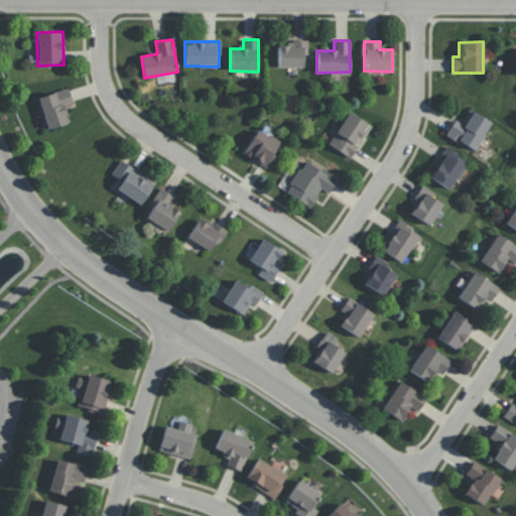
[(277,68),(302,68),(302,55),(307,55),(307,42),(277,42),(277,68)]
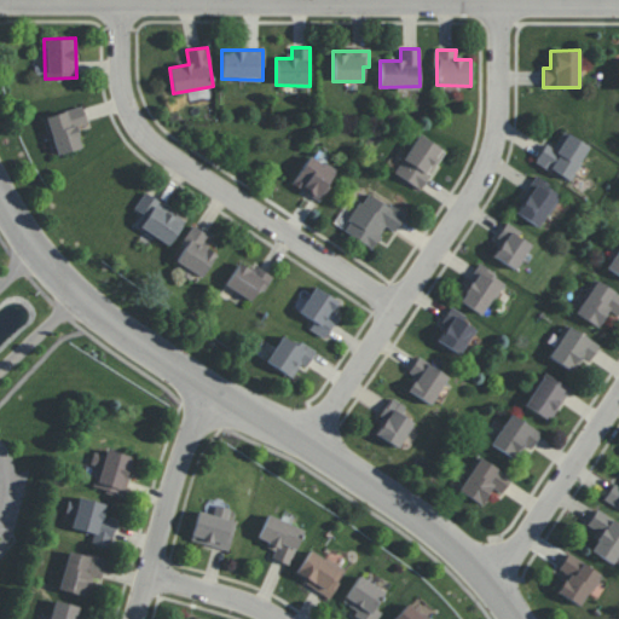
[(82,148),(76,126),(86,123),(81,106),(44,117),(56,156),(82,148)]
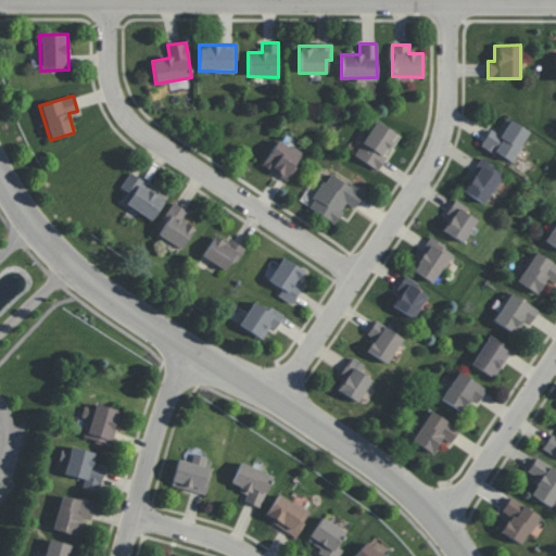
[(480,144),(510,164),(530,131),(506,117),(496,133),(490,128),(480,144)]
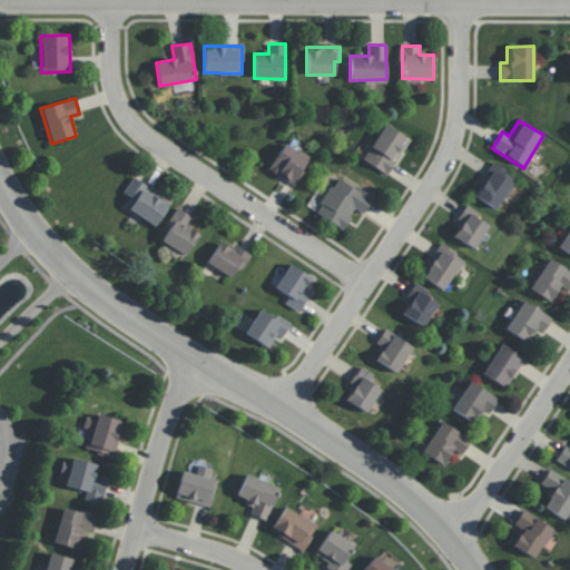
[(410,140),(385,124),(362,159),(386,175),(410,140)]
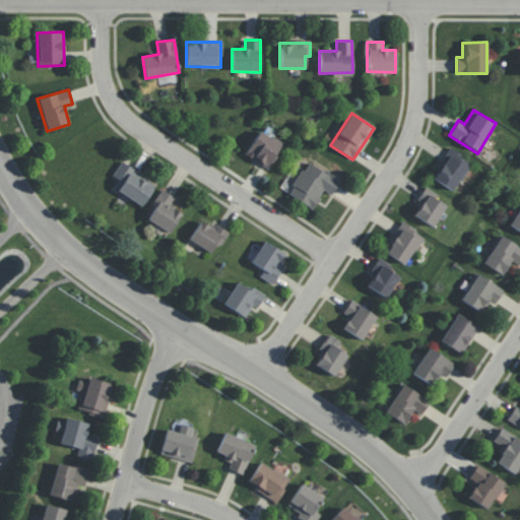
[(268,169),(282,143),(259,130),(245,155),(268,169)]
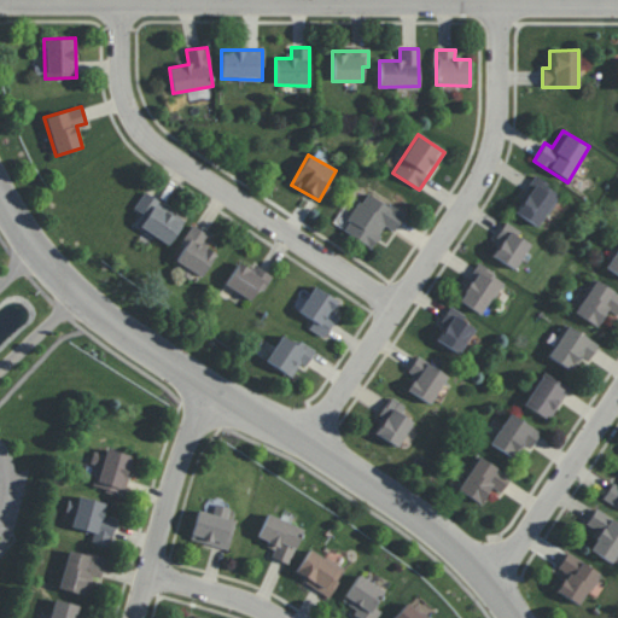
[(559,192),(535,176),(513,211),(538,227),(559,192)]
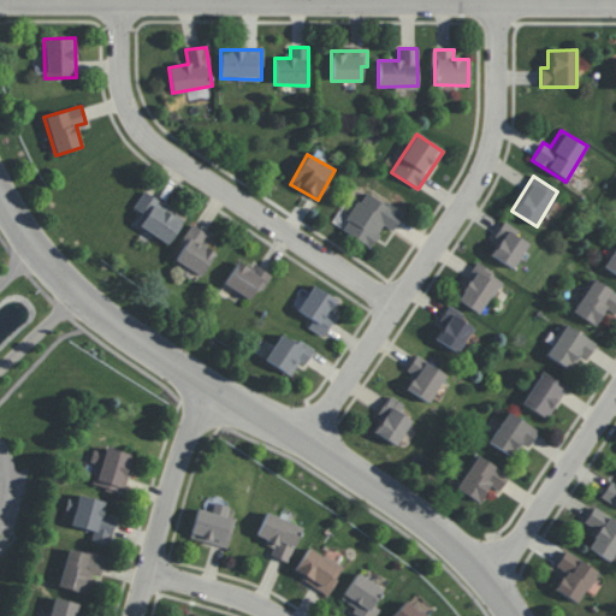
[(371,248),(384,226),(392,231),(402,214),(363,191),(341,230),(371,248)]
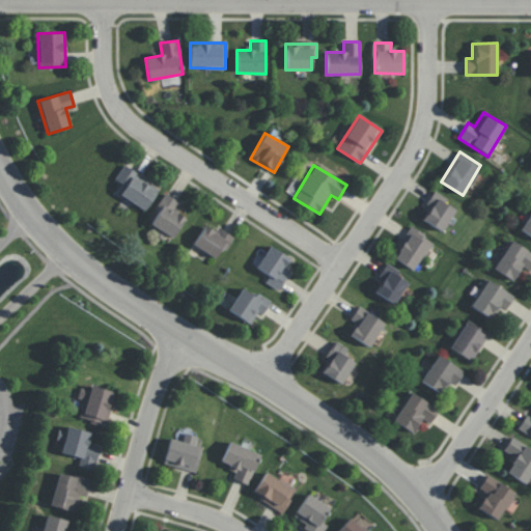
[(121,184),(115,193),(144,211),(159,188),(122,166),(114,179),(121,184)]
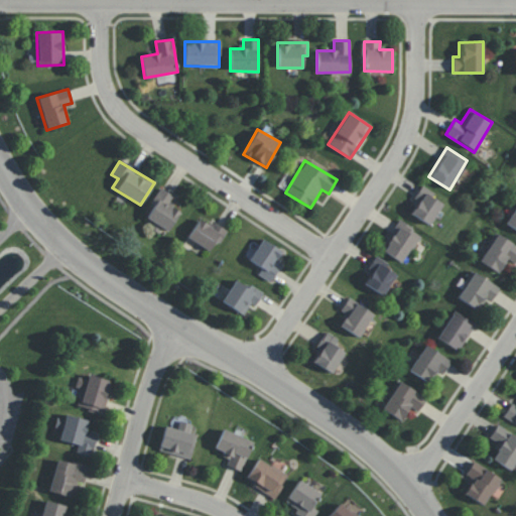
[(435,192),(423,186),(408,213),(429,225),(442,204),(432,198),(435,192)]
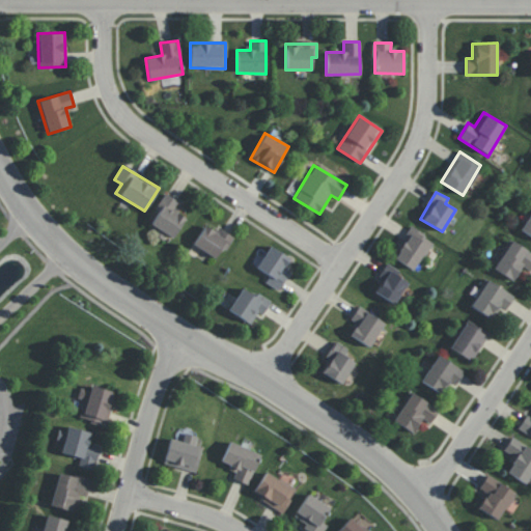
[(178,200),(165,194),(149,225),(174,238),(184,217),(173,212),(178,200)]
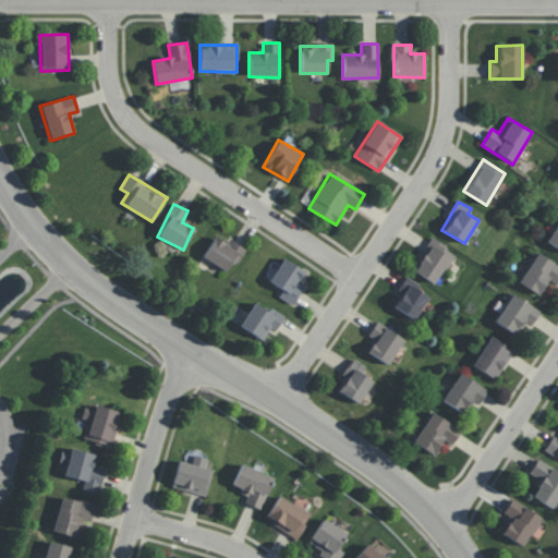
[(557,222),(547,243),(557,249),(557,222)]
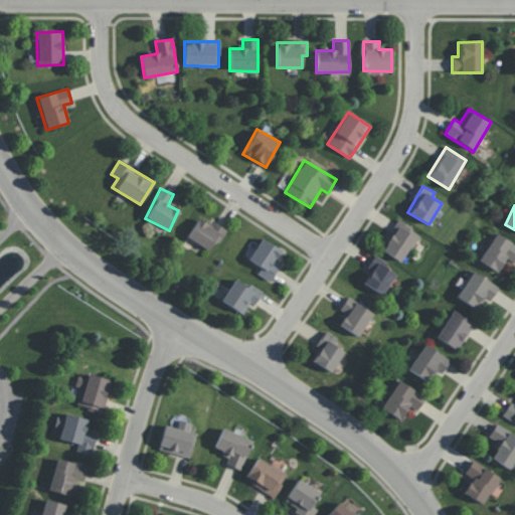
[(187,238),(209,249),(214,239),(220,242),(226,230),(199,216),(187,238)]
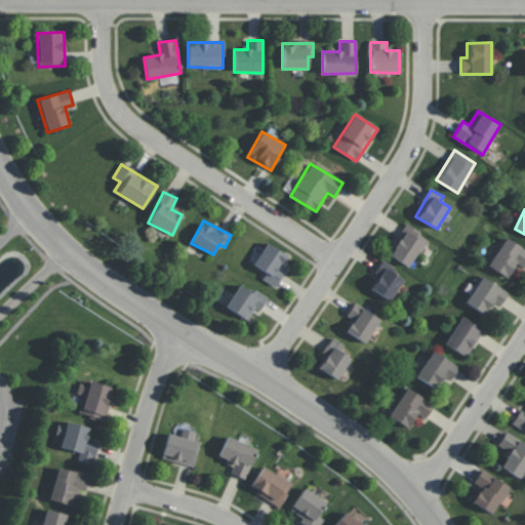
[(389,255),(409,268),(428,238),(407,226),(389,255)]
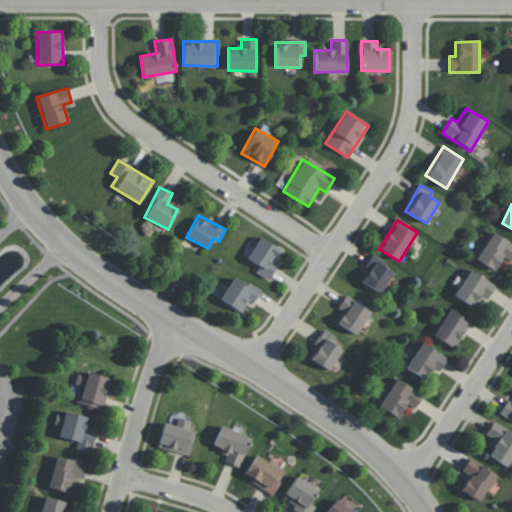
[(511,242),(490,232),(476,261),(495,270),(502,256),(511,261),(511,242)]
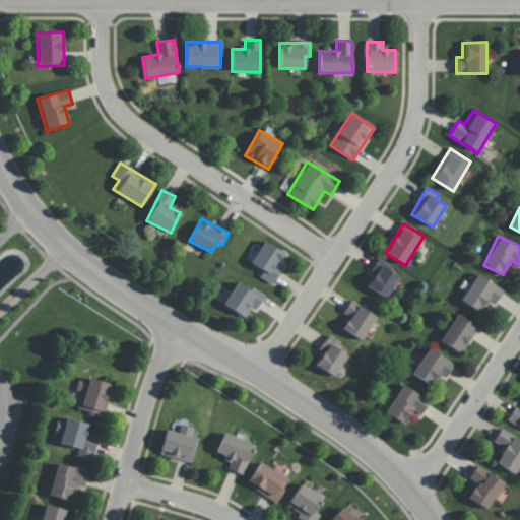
[(260,275),(271,284),(282,270),(275,265),(284,254),(265,240),(250,261),(264,271),(260,275)]
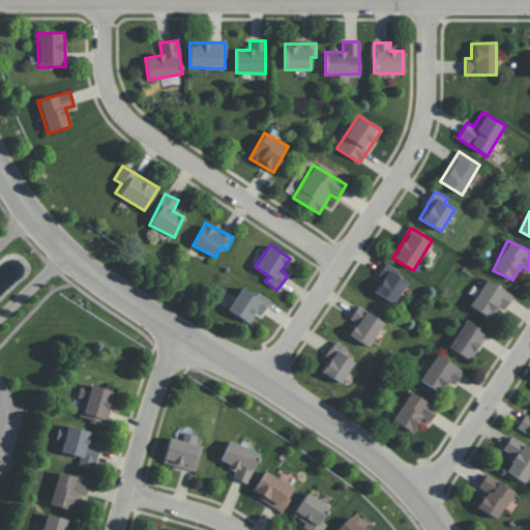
[(400,270),(385,263),(372,292),(395,303),(406,281),(396,276),(400,270)]
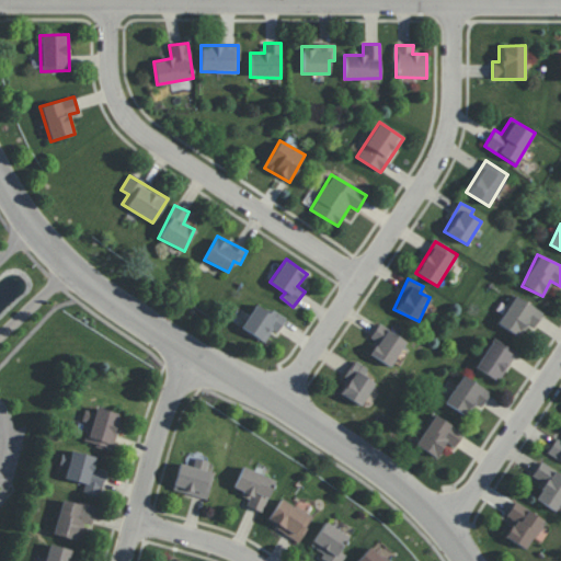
[(542,311),(513,296),(497,324),(522,338),(528,324),(534,328),(542,311)]
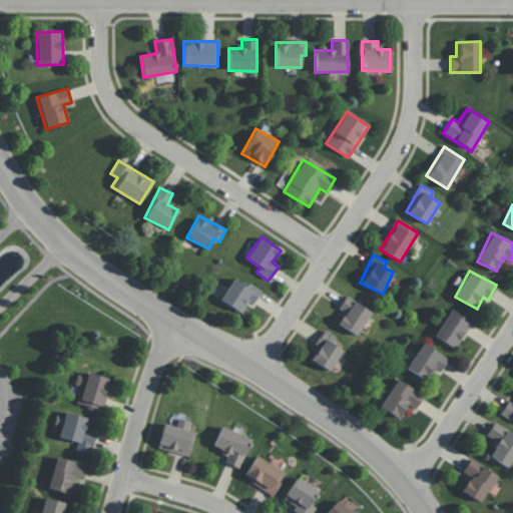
[(242,313),(248,302),(253,305),(261,292),(233,277),(220,301),(242,313)]
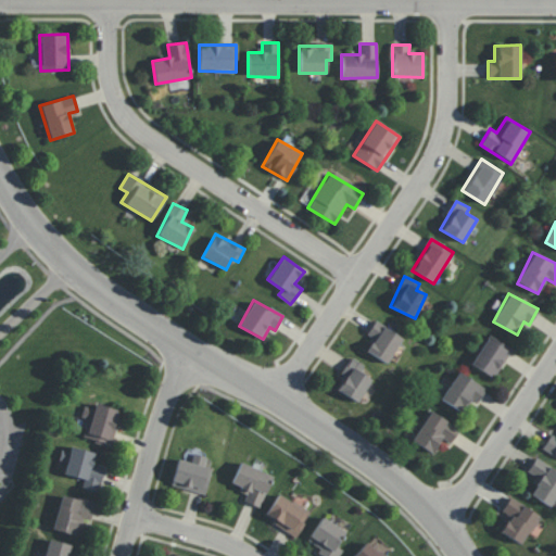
[(366,333),(374,339),(366,350),(386,364),(403,339),(376,319),(366,333)]
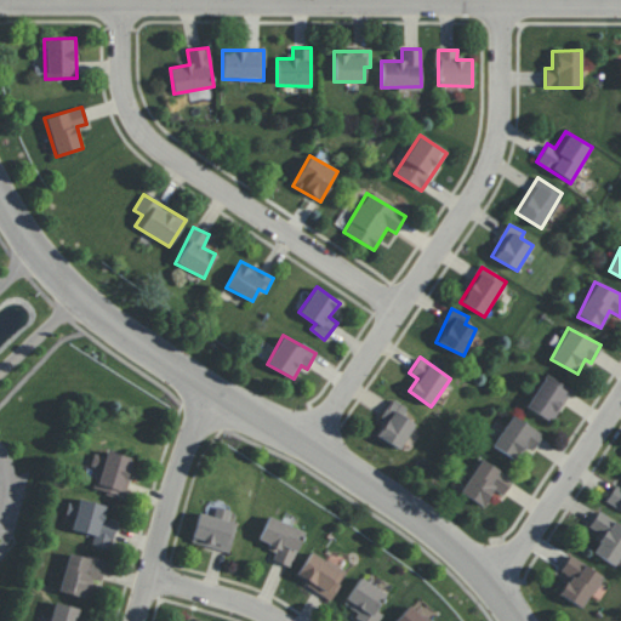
[(573,389),(547,372),(525,406),(551,423),(573,389)]
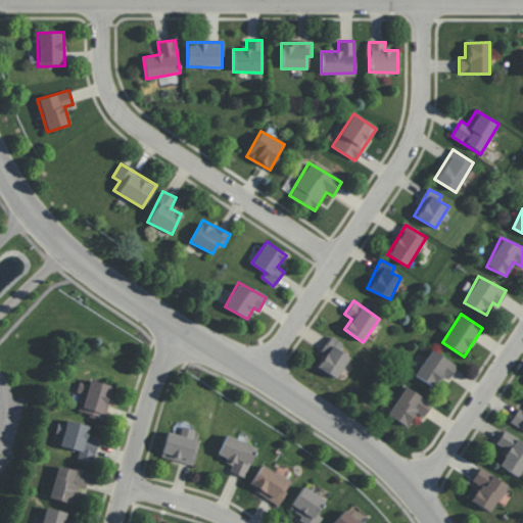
[(343,343),(330,336),(315,366),(337,378),(348,355),(339,350),(343,343)]
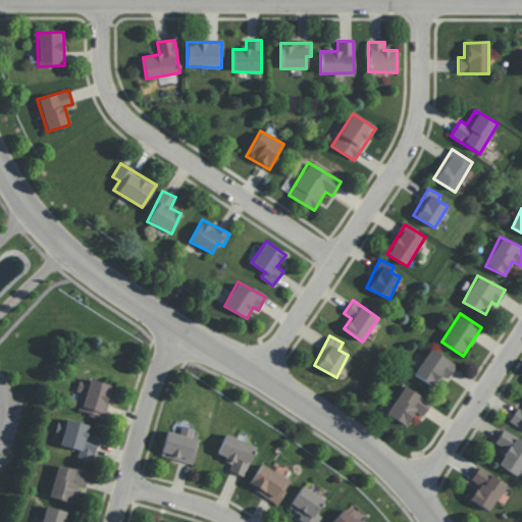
[(414,376),(433,386),(439,375),(448,379),(456,363),(428,349),(414,376)]
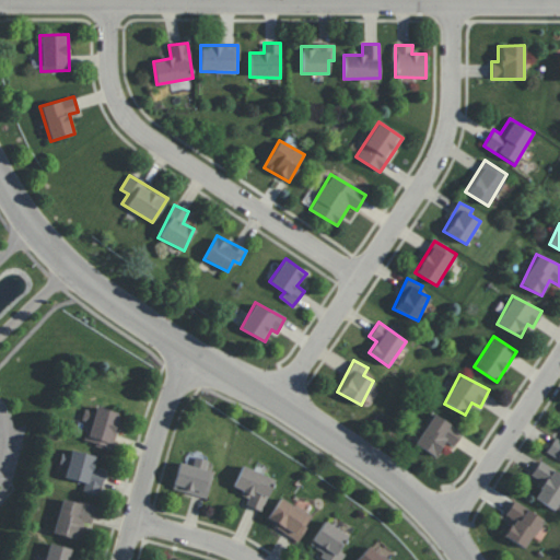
[(95,407),(94,411),(84,409),(81,420),(91,422),(84,442),(111,450),(121,415),(95,407)]
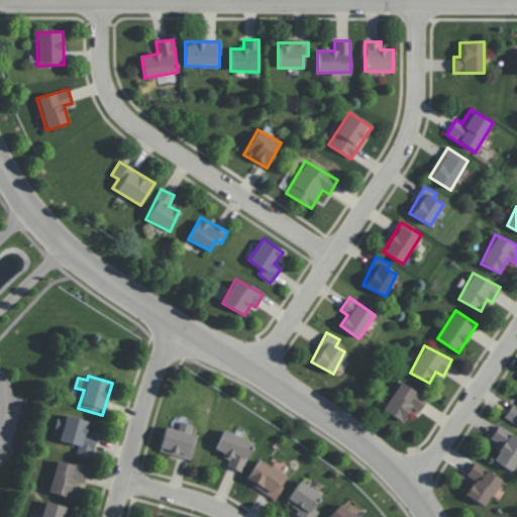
[(427,398),(400,382),(383,410),(402,422),(410,408),(418,412),(427,398)]
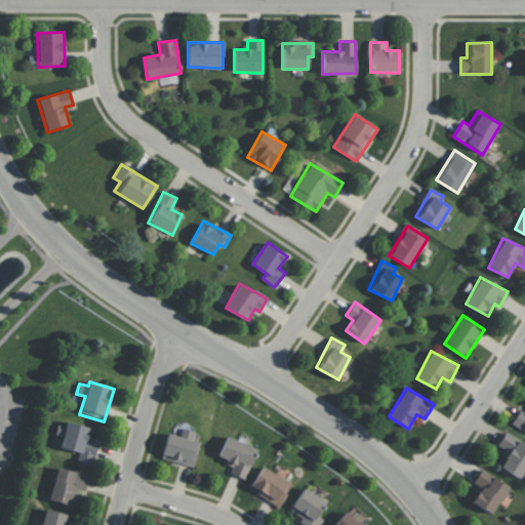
[(524,412),(520,409),(512,423),(524,431),(524,412)]
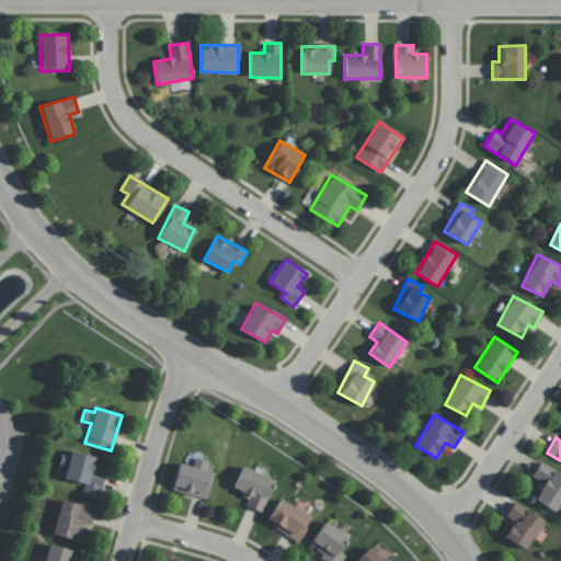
[(98,457),(70,450),(64,479),(84,483),(83,492),(100,496),(105,472),(95,470),(98,457)]
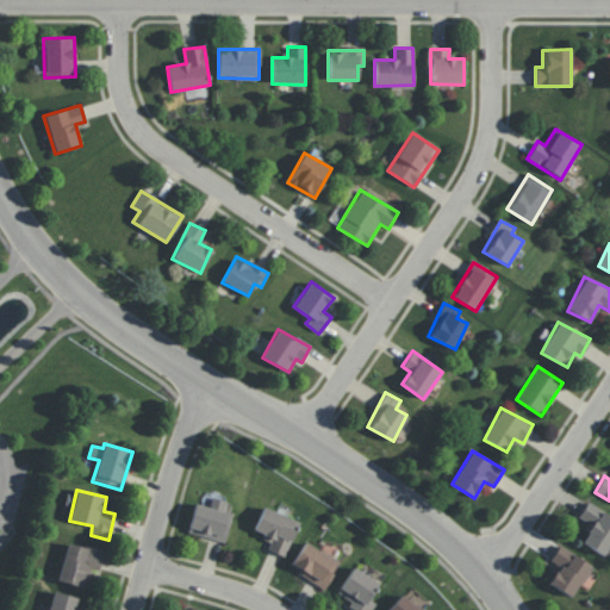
[(195,504),(187,533),(224,542),(232,514),(223,511),(225,502),(211,498),(209,508),(195,504)]
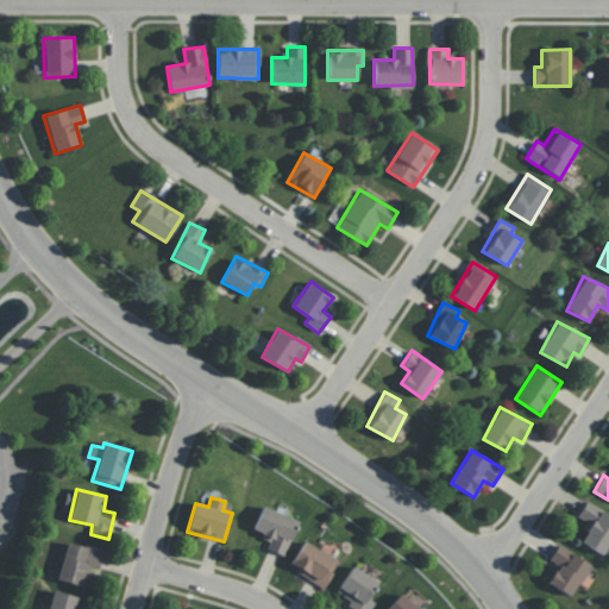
[(608,544),(608,515),(586,501),(577,516),(590,525),(579,541),(602,556),(608,544)]
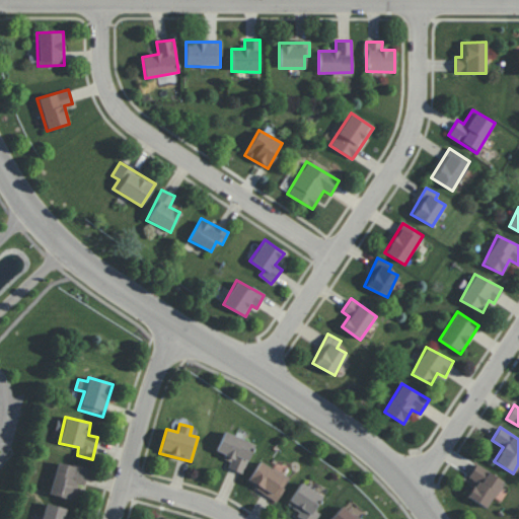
[(227,467),(242,473),(254,444),(224,432),(216,452),(231,459),(227,467)]
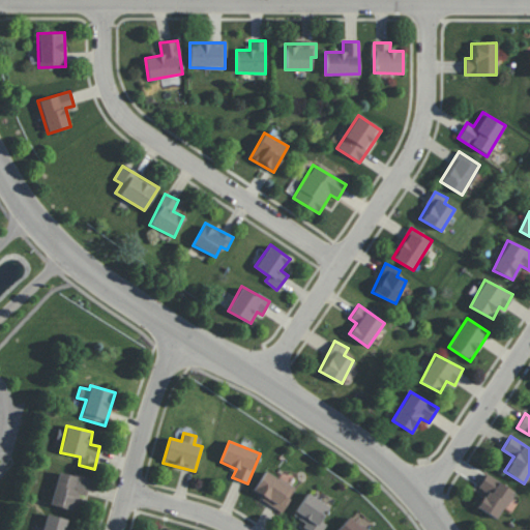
[(76,511),(80,496),(85,498),(90,478),(59,470),(50,504),(76,511)]
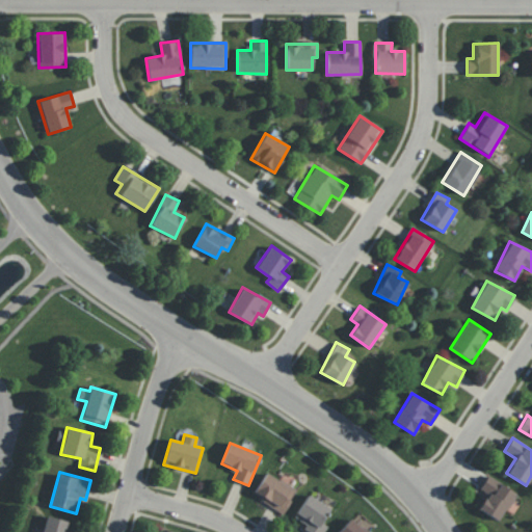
[(282,513),(297,491),(267,472),(253,494),(282,513)]
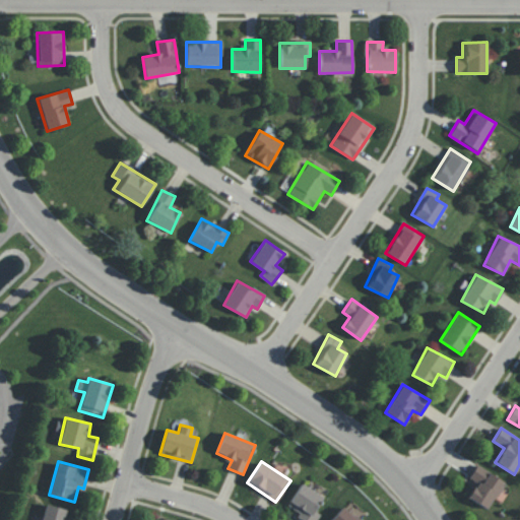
[(469,478),(475,481),(467,499),(490,509),(504,479),(475,466),(469,478)]
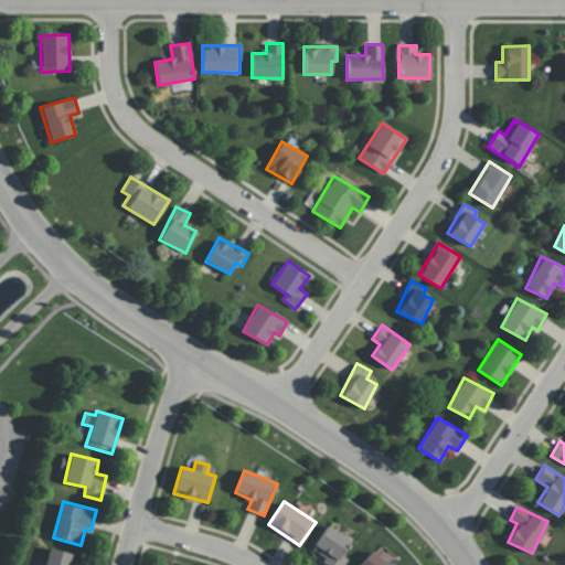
[(343,564),(348,558),(342,555),(351,540),(327,525),(313,550),(326,557),(323,562),(328,564),(343,564)]
